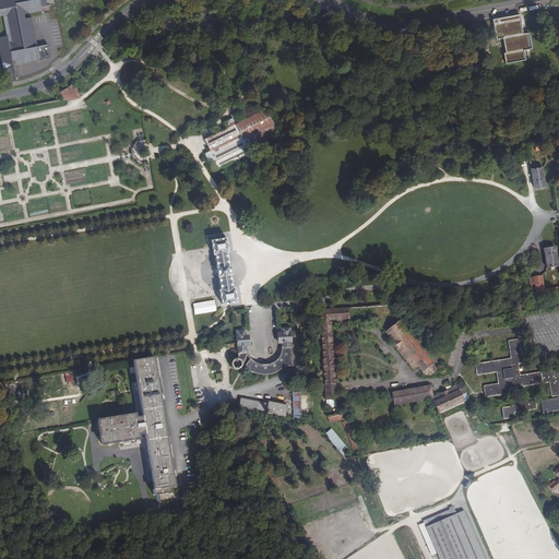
[(0,0),(0,14),(7,14),(7,16),(20,14),(40,10),(39,7),(38,0),(0,0)]
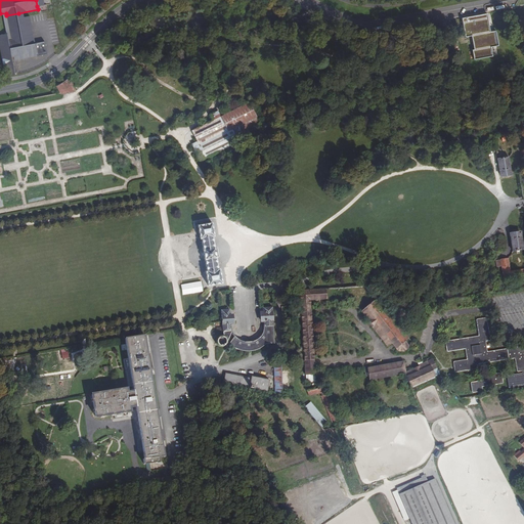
[(0,34),(0,51),(4,76),(14,74),(10,54),(12,54),(13,59),(40,55),(37,38),(33,38),(29,15),(19,17),(18,13),(6,15),(11,38),(8,39),(7,33),(0,34)]
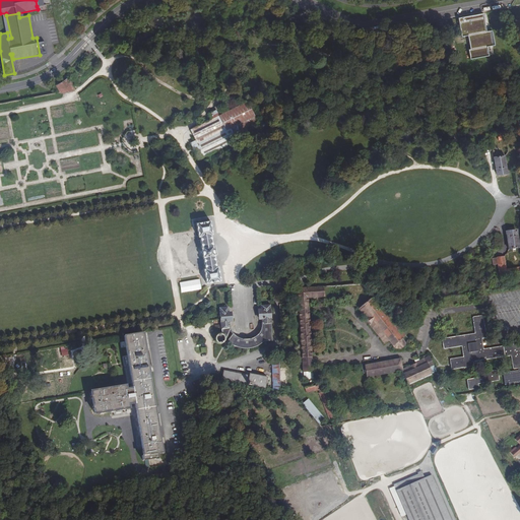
[(465,63),(484,59),(482,50),(491,49),(488,34),(482,35),(479,17),(454,21),(457,40),(463,39),(466,53),(464,53),(465,63)]
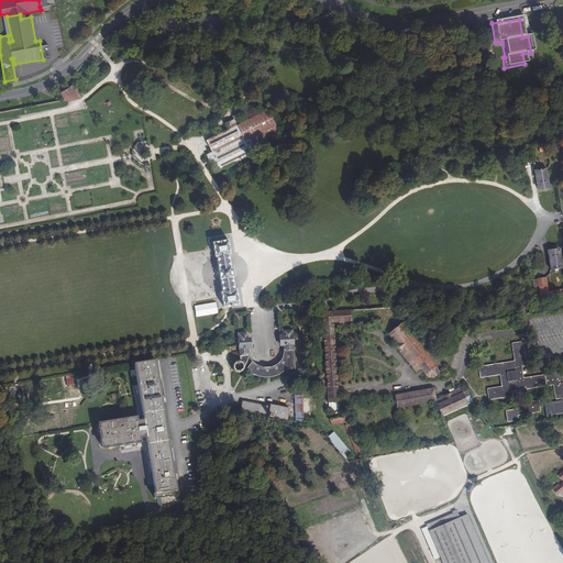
[(256,80),(251,81),(254,96),(261,95),(256,80)]
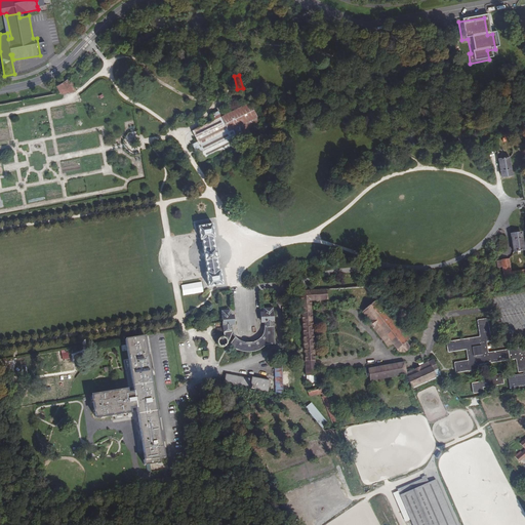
[(58,83),(56,85),(63,91),(77,89),(73,84),(75,82),(73,78),(70,81),(67,76),(65,78),(62,81),(58,83)]
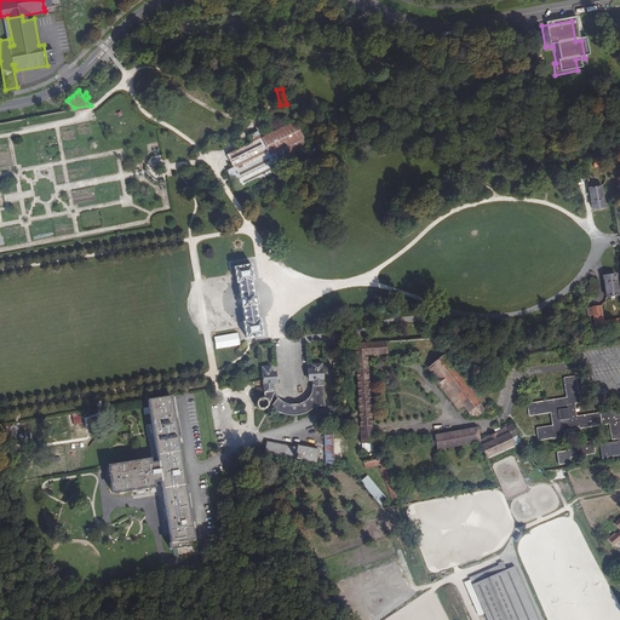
[(239,197),(285,174),(283,171),(274,153),(304,138),(296,122),(262,138),(258,132),(248,136),(252,143),(227,155),(233,167),(225,171),(239,197)]
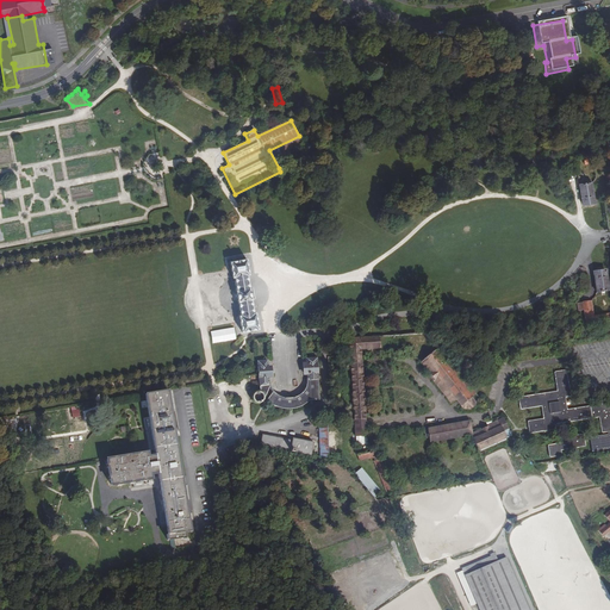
[(447,148),(435,130),(430,135),(441,150),(447,148)]
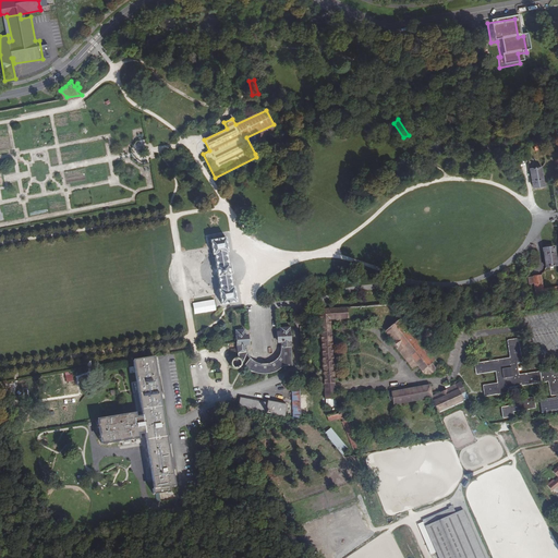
[(246,137),(255,154),(266,149),(269,143),(279,137),(274,124),(246,137)]
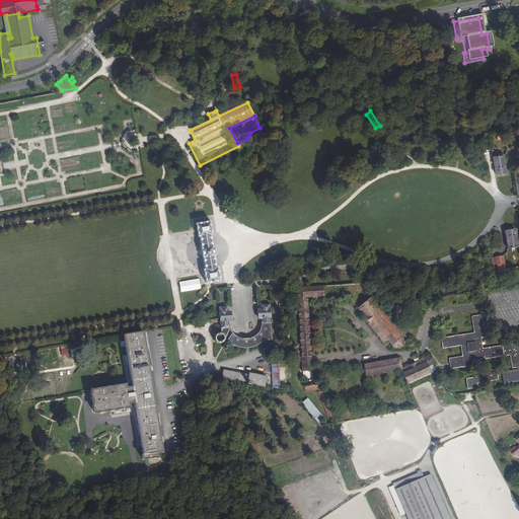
[(502,130),(494,132),(496,138),(504,137),(502,130)]
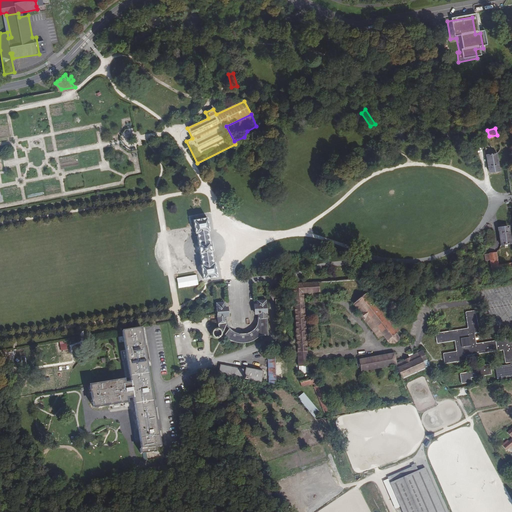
[(314,147),(333,150),(335,140),(315,137),(314,147)]
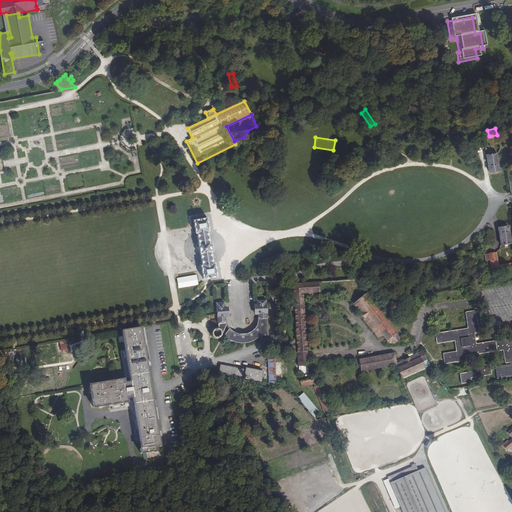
[(495,152),(485,154),(488,170),(499,169),(495,152)]
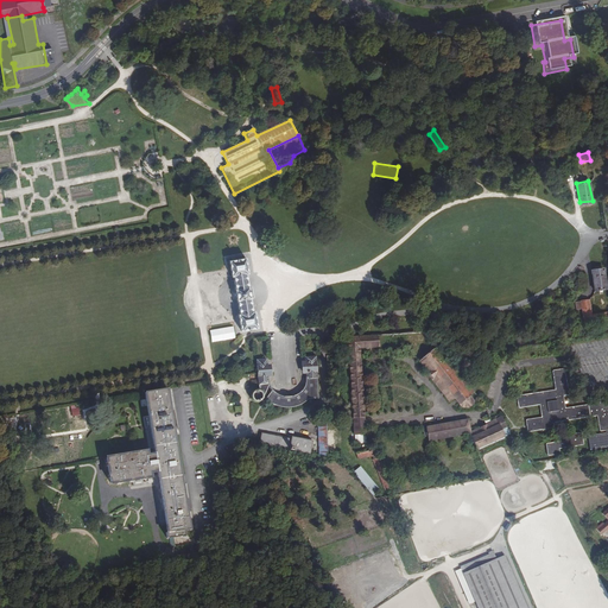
[(381,228),(379,235),(386,239),(390,232),(381,228)]
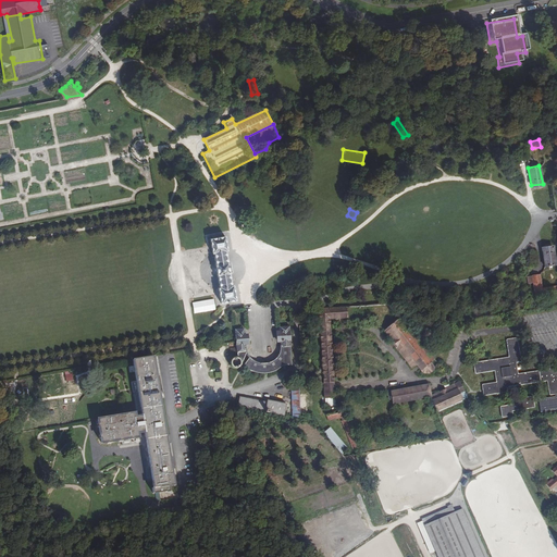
[(357,213),(355,220),(361,222),(363,215),(357,213)]
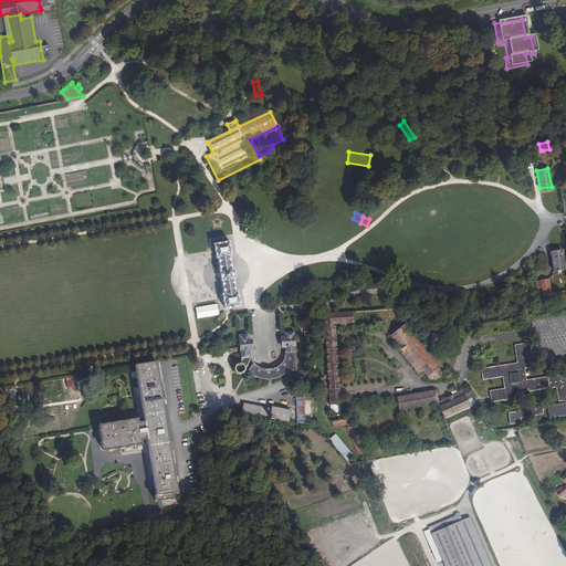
[(229,241),(212,244),(215,258),(217,258),(222,293),(220,293),(222,307),(240,304),(238,290),(236,290),(229,255),(231,255),(229,241)]
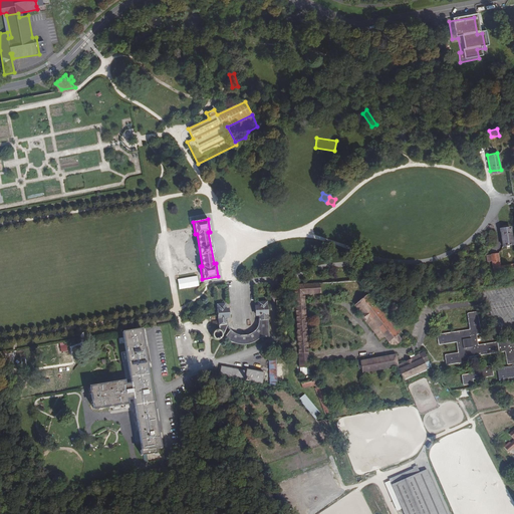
[(513,241),(512,228),(501,230),(504,246),(513,244),(513,241)]
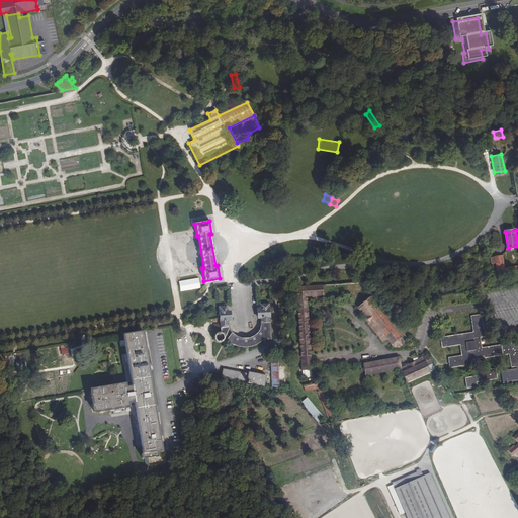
[(174,258),(182,257),(181,250),(173,251),(174,258)]
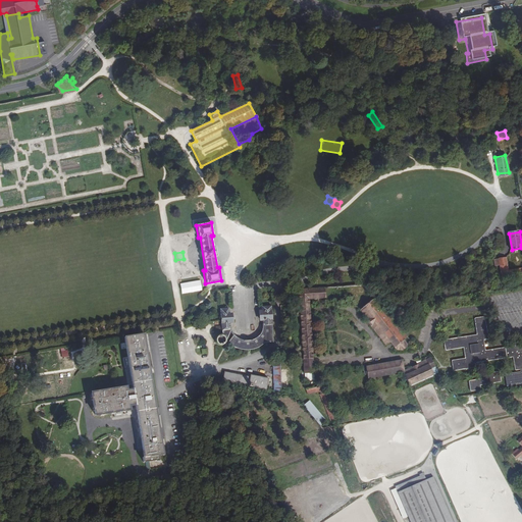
[(506,259),(497,260),(501,279),(521,275),(521,266),(508,269),(506,259)]
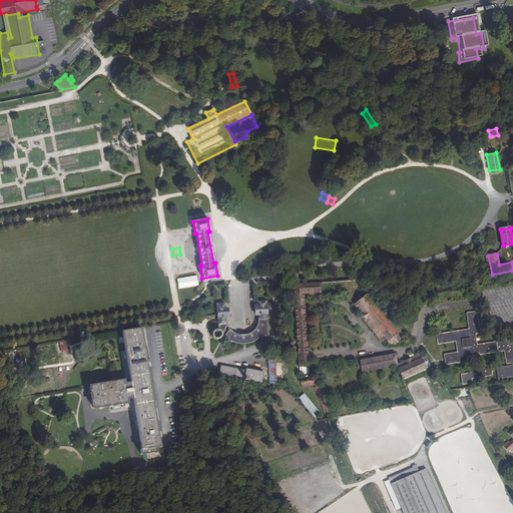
[(320,291),(319,281),(294,282),(298,346),(299,352),(299,354),(307,354),(303,292),(320,291)]
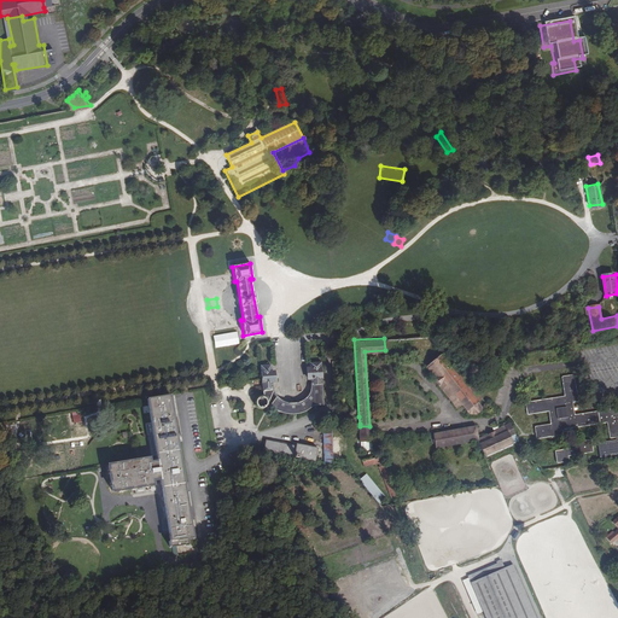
[(445,353),(429,366),(436,373),(435,374),(458,403),(464,401),(473,410),(483,404),(478,398),(479,394),(474,388),(470,382),(455,365),(445,353)]
